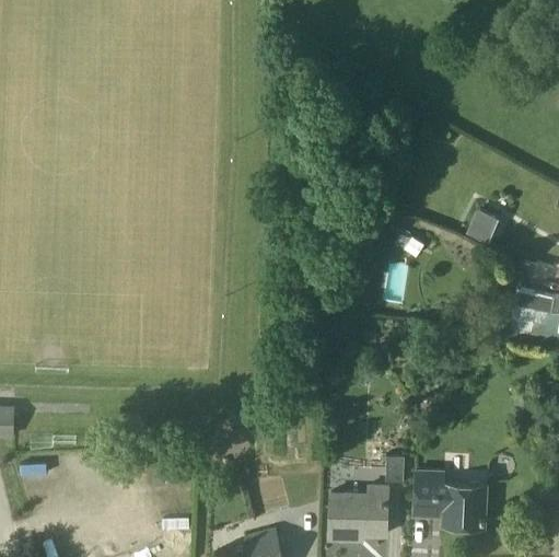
[(499,219),(478,209),(468,233),(489,243),(499,219)]
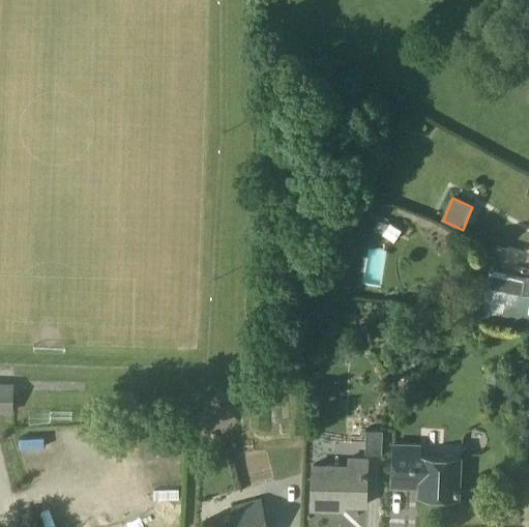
[(528,281),(521,281),(489,273),(481,320),(528,328),(528,281)]
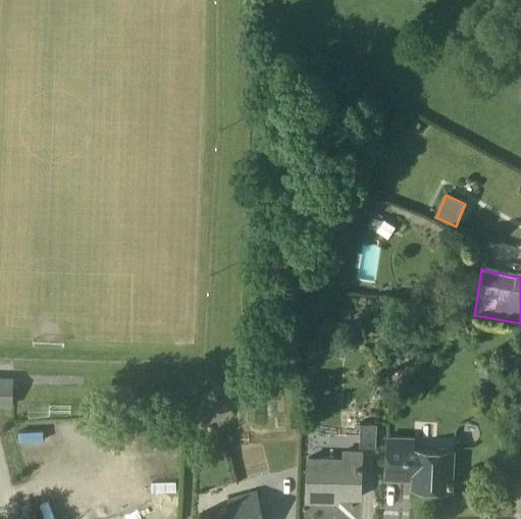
[(343,312),(342,320),(352,321),(352,313),(343,312)]
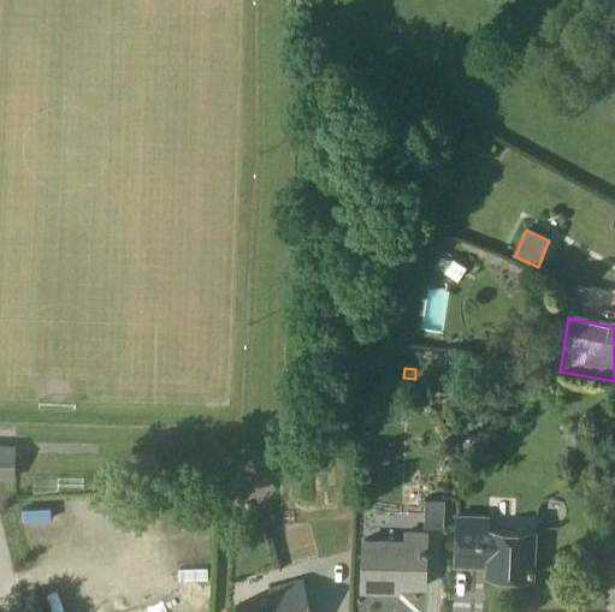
[(0,481),(16,481),(17,447),(0,447),(0,481)]
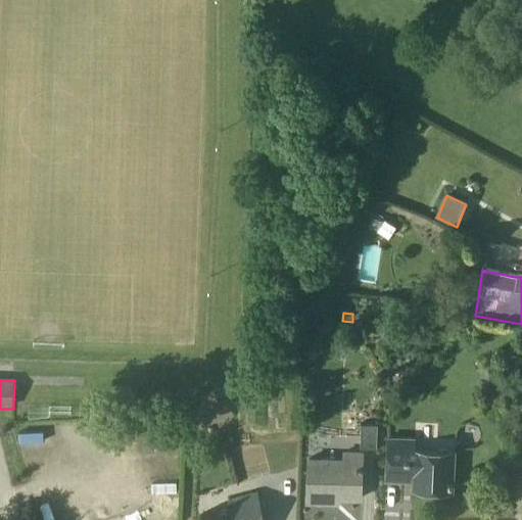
[(377,450),(377,427),(361,426),(361,450),(377,450)]
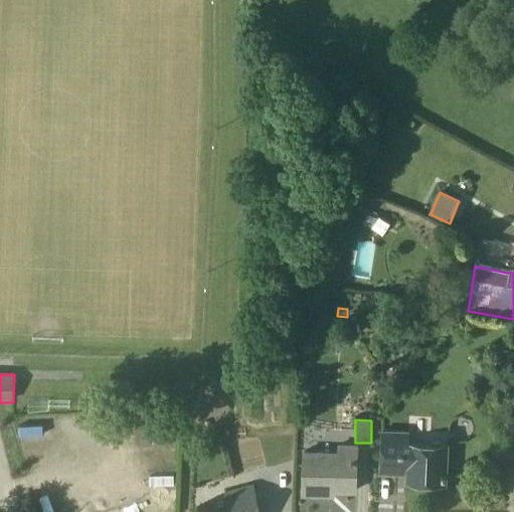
[(446,486),(448,444),(412,442),(412,433),(382,432),(380,475),(408,476),(408,484),(446,486)]
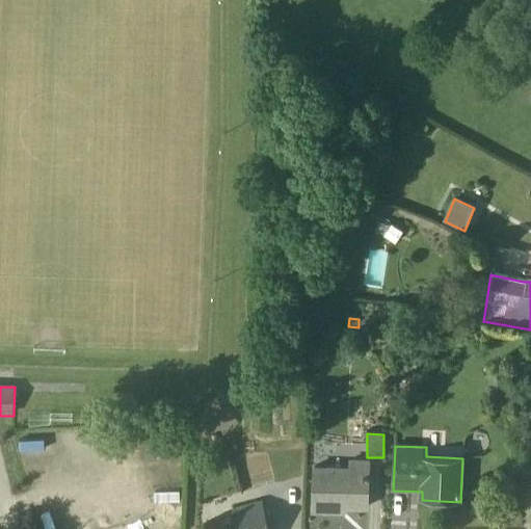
[(368,510),(370,460),(349,460),(349,468),(315,468),(314,513),(332,513),(333,509),(368,510)]
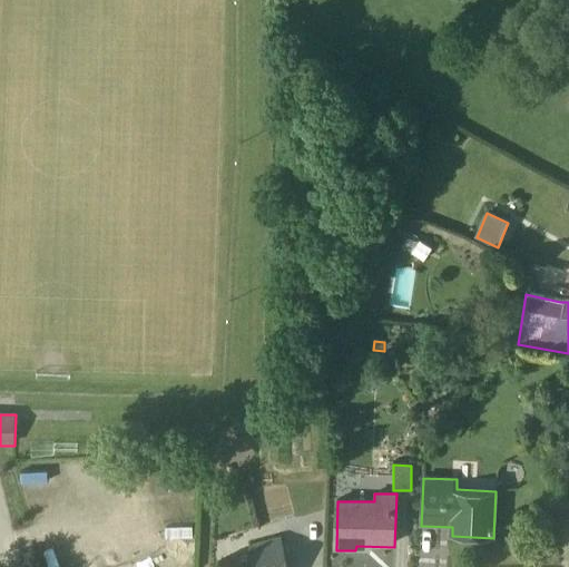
[(219,565),(219,566),(288,566),(282,538),(248,547),(252,556),(219,565)]
